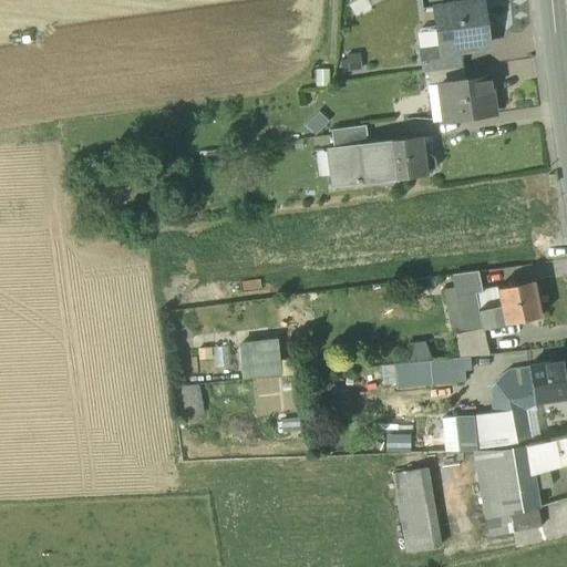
[(459,3),(454,0),(447,1),(444,6),(441,7),(443,24),(436,26),(440,44),(441,52),(460,50),(487,45),(484,23),(480,20),(476,1),(459,4),(459,3)]
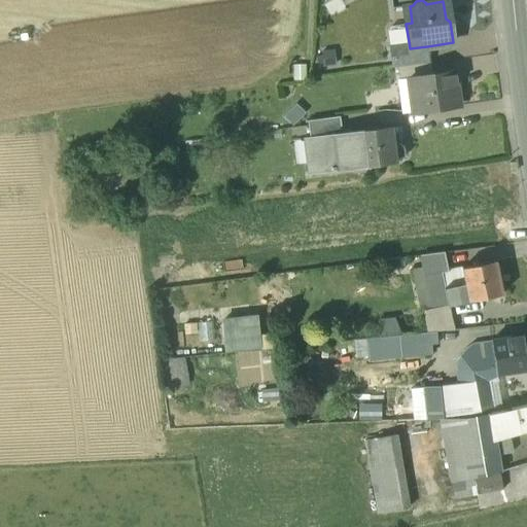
[(406,24),(391,26),(388,30),(390,43),(409,41),(406,24)]
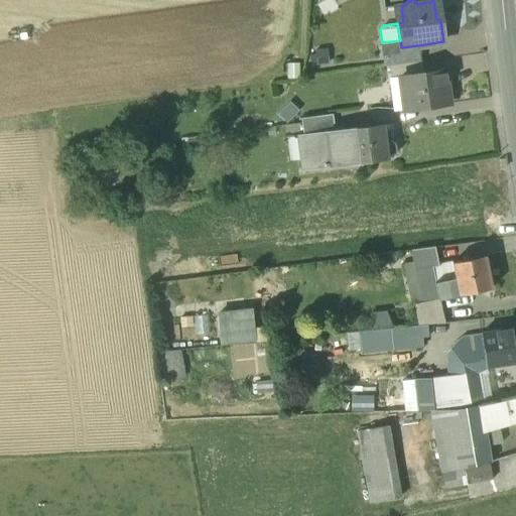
[(382,42),(385,66),(389,65),(420,60),(418,45),(401,47),(400,40),(382,42)]
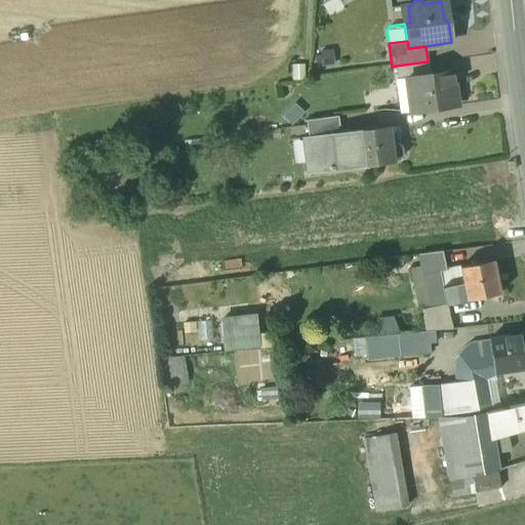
[(428,62),(396,66),(398,79),(407,78),(429,76),(434,75),(432,62),(428,62)]
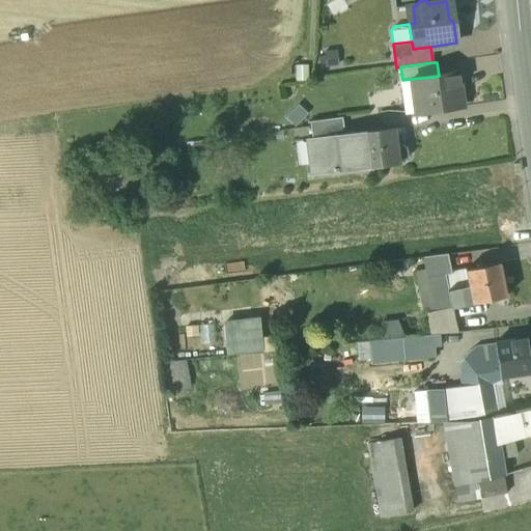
[(434,77),(412,79),(412,82),(418,81),(422,110),(416,111),(417,112),(463,106),(458,73),(439,76),(434,77)]
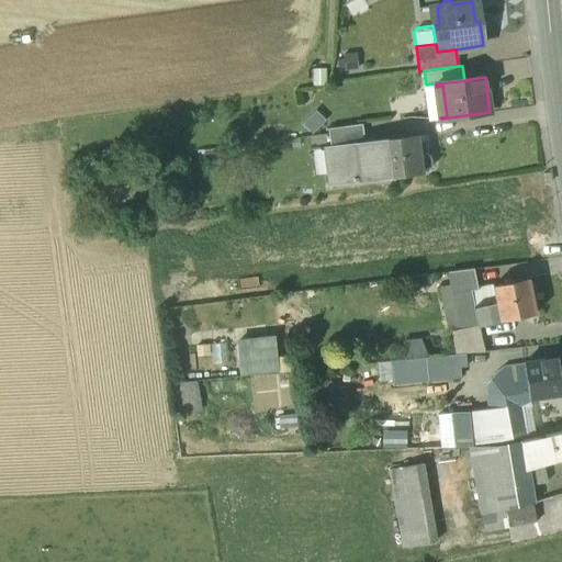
[(363,124),(328,128),(330,147),(364,143),(364,141),(363,124)]
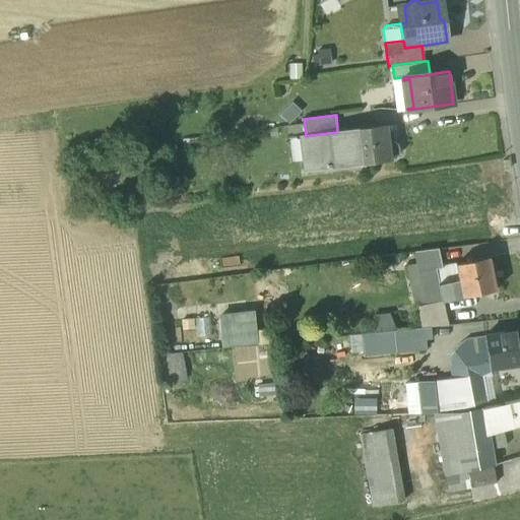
[(384,126),(351,130),(356,164),(388,159),(388,158),(394,157),(398,151),(397,145),(392,141),(386,141),(384,126)]
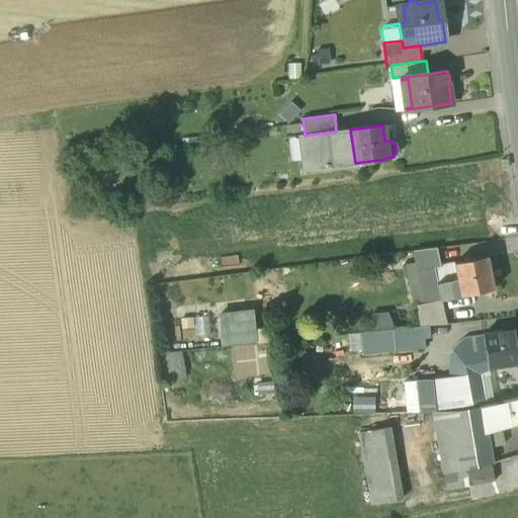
[(305,136),(307,156),(304,161),(304,165),(310,169),(355,163),(350,130),(341,132),(336,130),(336,132),(305,136)]
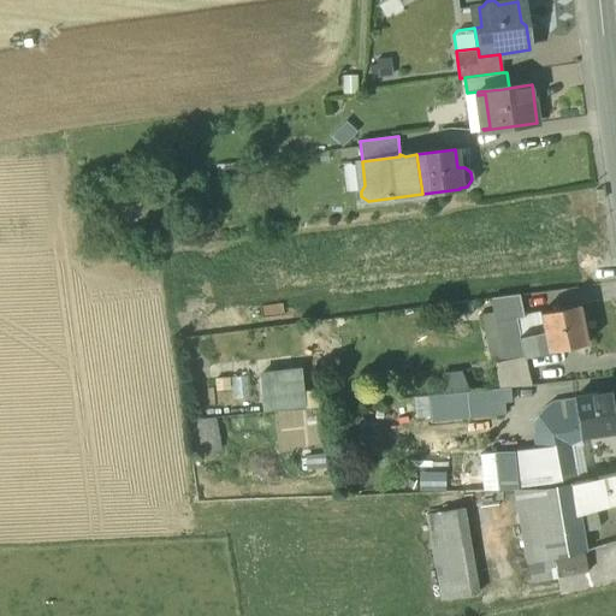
[(487,366),(495,363),(523,359),(519,332),(540,327),(537,314),(523,317),(519,292),(474,298),(487,366)]
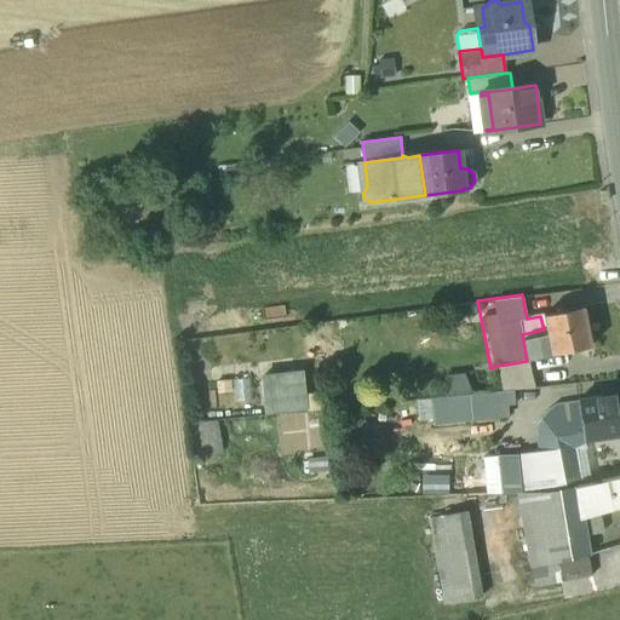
[(584,308),(540,316),(544,329),(522,334),(527,361),(592,348),(584,308)]
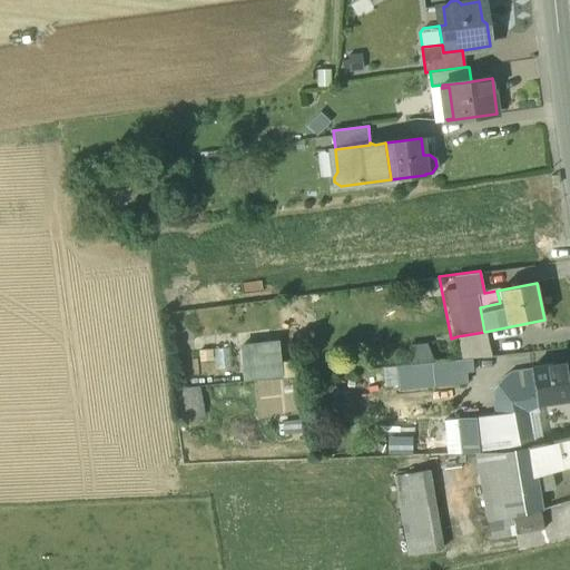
[(490,355),(484,332),(458,336),(462,359),(470,357),(490,355)]
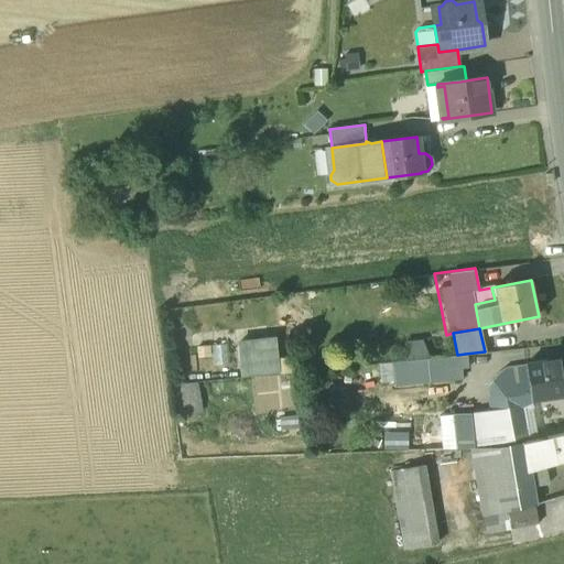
[(273,340),(236,343),(238,376),(275,372),(273,340)]
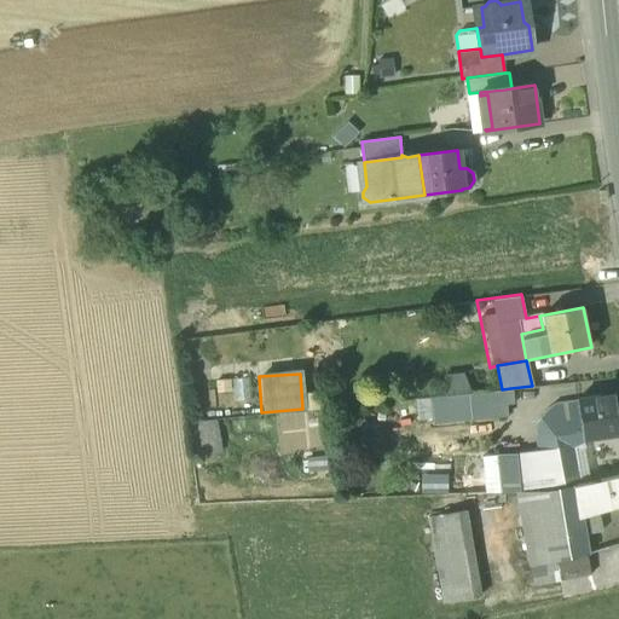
[(239,398),(254,394),(249,377),(235,381),(239,398)]
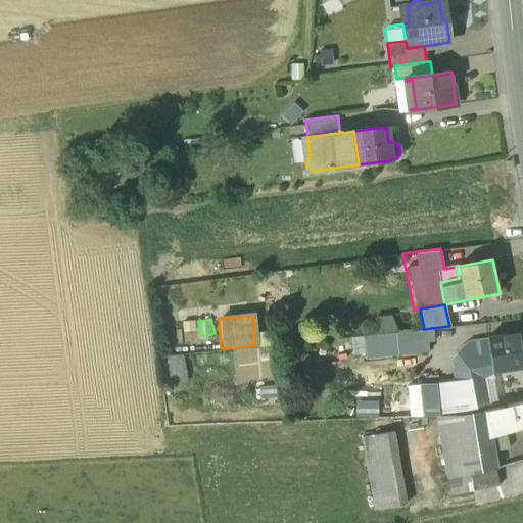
[(424,329),(363,335),(366,358),(427,351),(426,341),(432,341),(431,328),(424,329)]
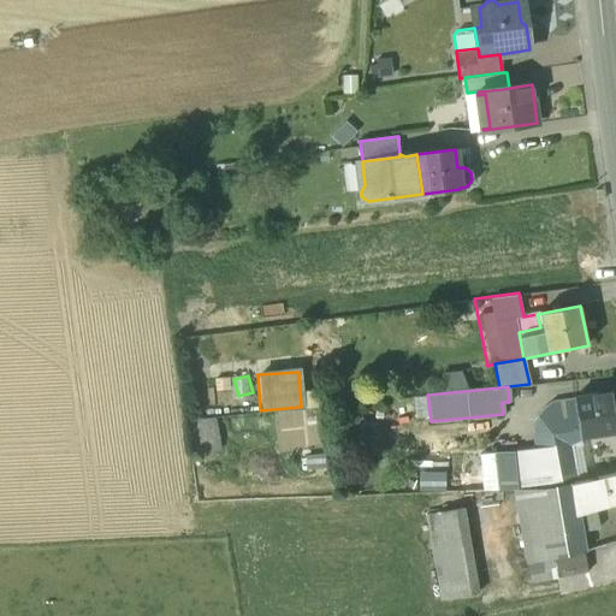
[(615,391),(574,397),(579,436),(580,436),(615,430),(615,391)]
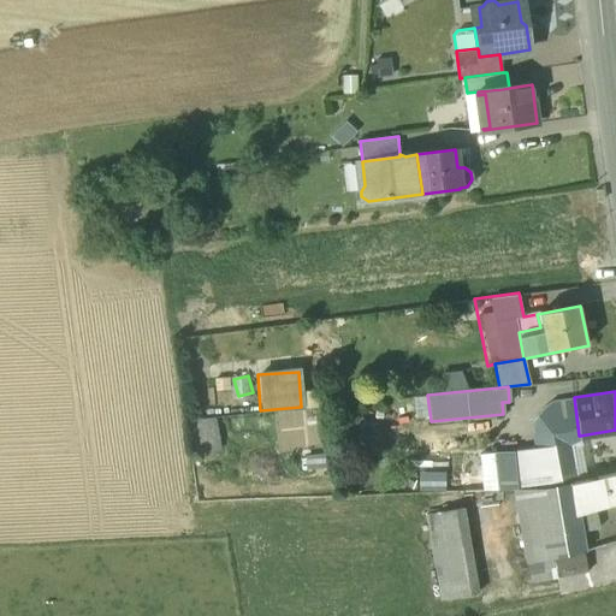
[(574,397),(551,401),(545,406),(535,416),(539,448),(513,450),(516,489),(545,486),(572,481),(573,485),(576,484),(568,444),(581,442),(580,436),(579,436),(574,397)]
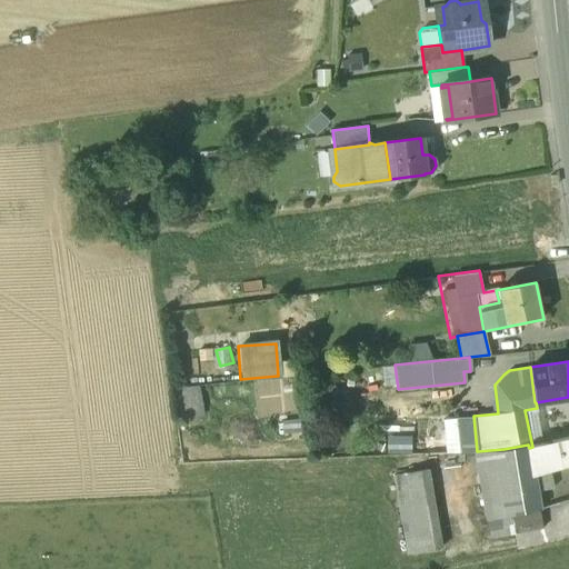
[(178,417),(200,415),(198,388),(176,390),(178,417)]
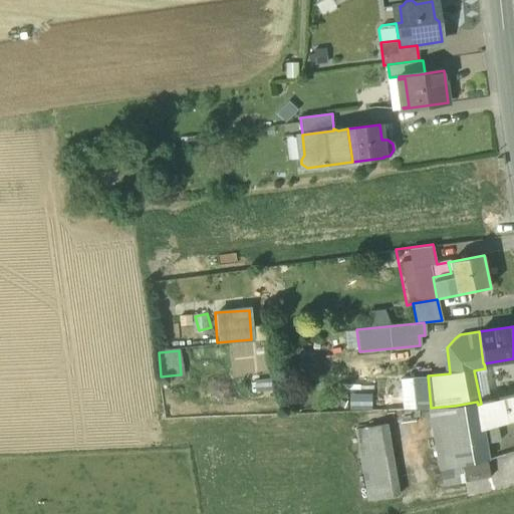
[(428,375),(411,376),(411,377),(415,408),(431,408),(428,375)]
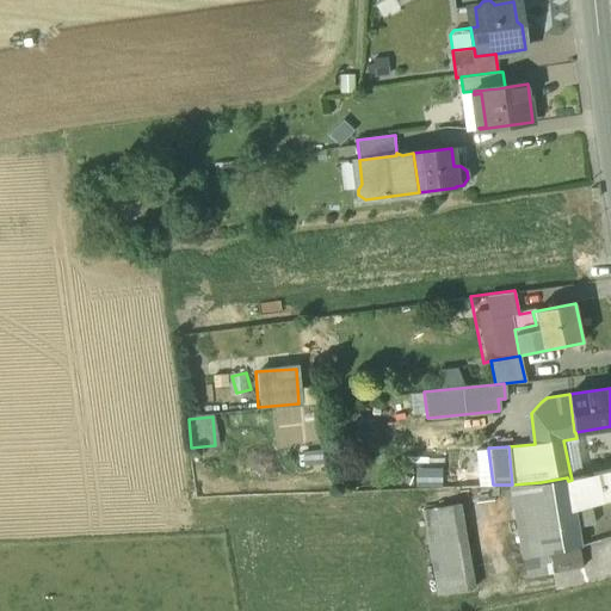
[(488,449),(475,450),(477,473),(457,474),(450,486),(450,487),(493,485),(488,449)]
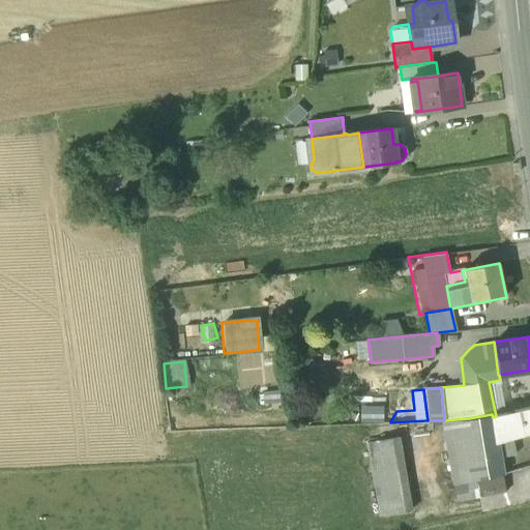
[(529,407),(496,416),(493,417),(496,437),(529,428),(529,407)]
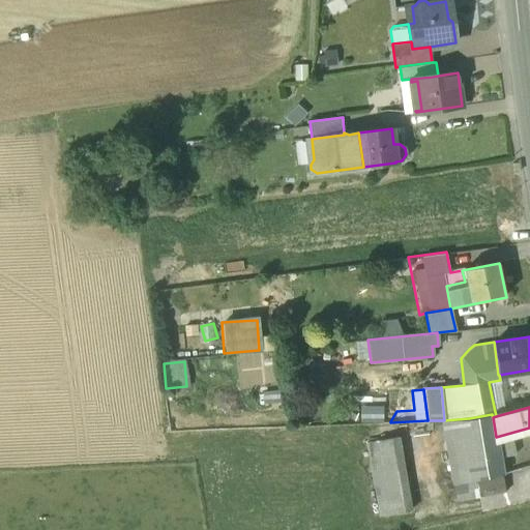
[(492,414),(469,418),(472,436),(467,437),(469,447),(471,463),(476,462),(480,478),(502,473),(499,458),(496,437),(493,417),(492,414)]
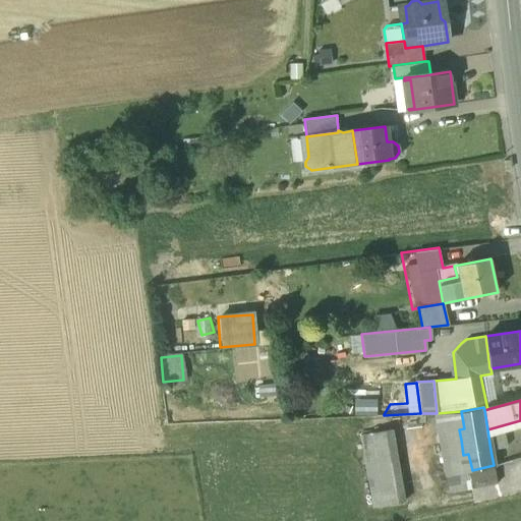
[(461,411),(437,413),(441,443),(461,440),(459,429),(464,428),(461,411)]
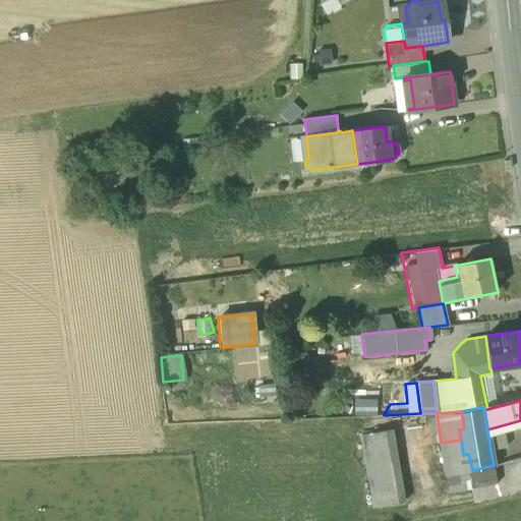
[(393,430),(362,436),(373,503),(404,498),(393,430)]
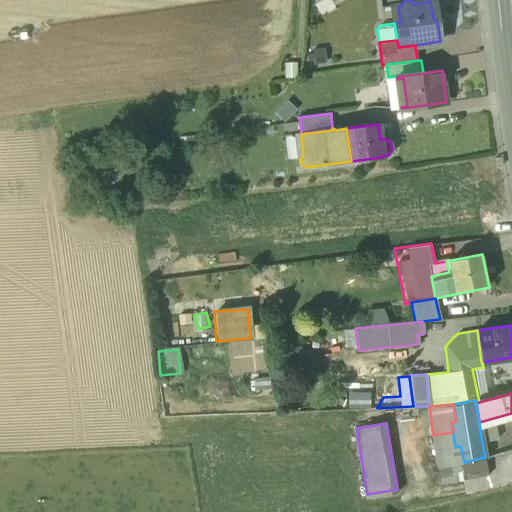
[(455,447),(453,432),(433,435),(442,485),(460,482),(459,463),(464,462),(460,446),(455,447)]
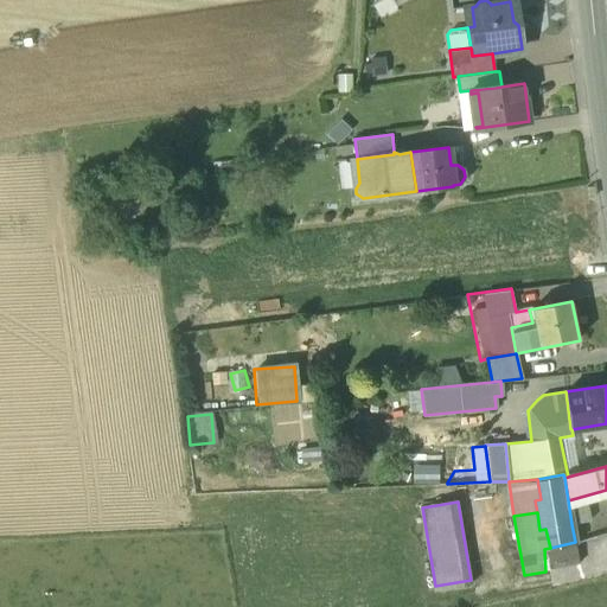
[(606,515),(572,524),(575,542),(606,532),(606,515)]
